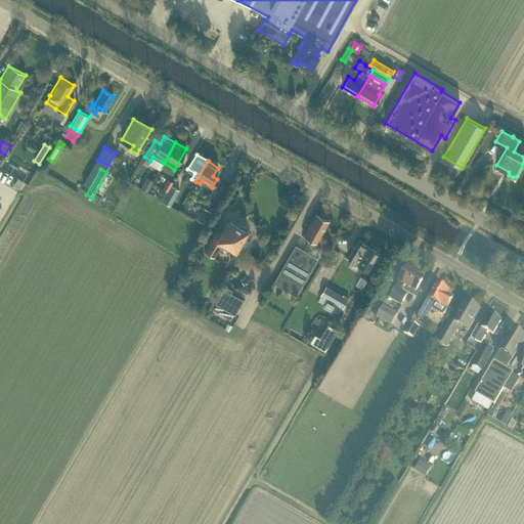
[(146,191),(154,180),(147,176),(140,187),(146,191)]
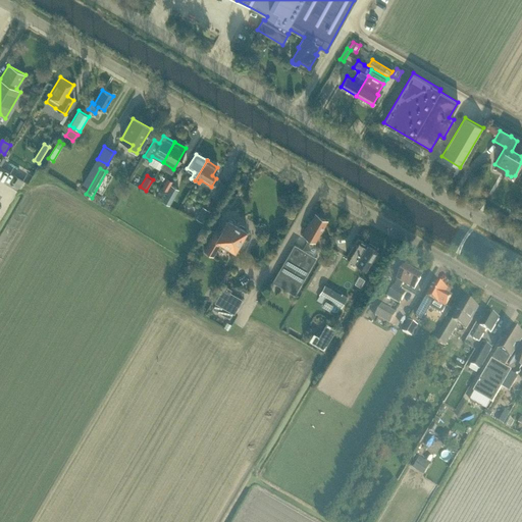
[(167,177),(162,187),(167,190),(172,180),(167,177)]
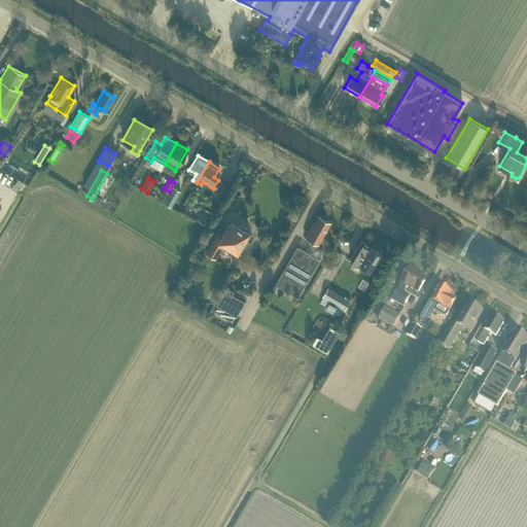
[(223,183),(219,190),(224,194),(230,186),(223,183)]
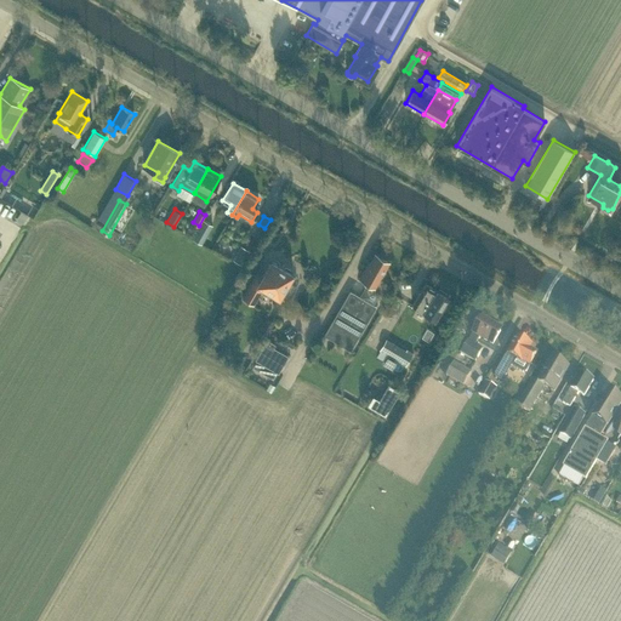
[(204,220),(193,239),(201,244),(212,224),(204,220)]
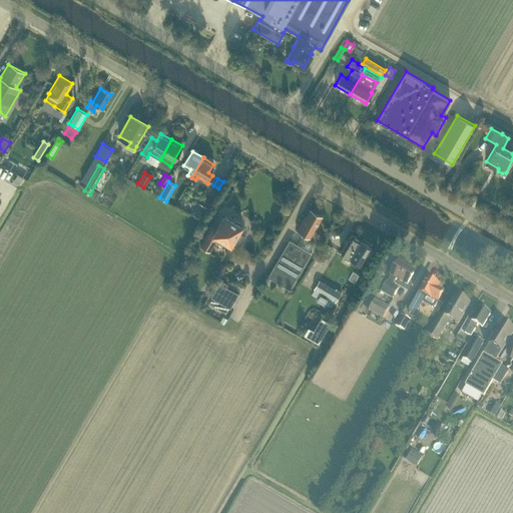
[(205,207),(199,203),(193,214),(199,218),(205,207)]
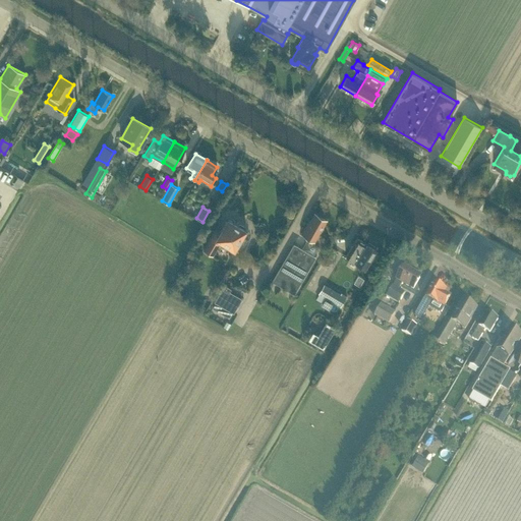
[(301,234),(313,241),(326,220),(314,214),(310,220),(309,220),(301,234)]
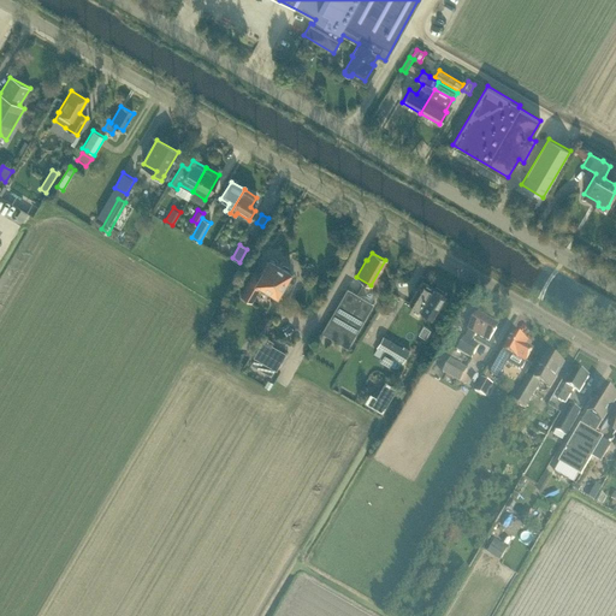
[(280,290),(288,295),(294,284),(285,278),(290,271),(270,259),(261,274),(254,271),(241,295),(252,302),(261,286),(277,296),(280,290)]
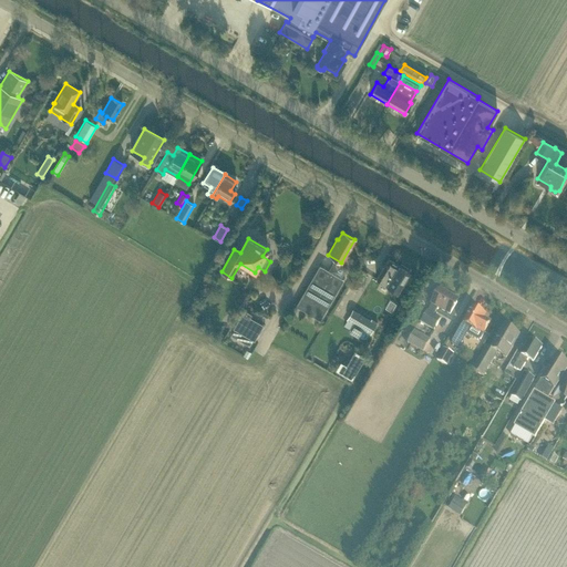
[(389,258),(377,279),(397,291),(409,270),(408,269),(408,268),(401,264),(400,265),(399,265),(389,258)]
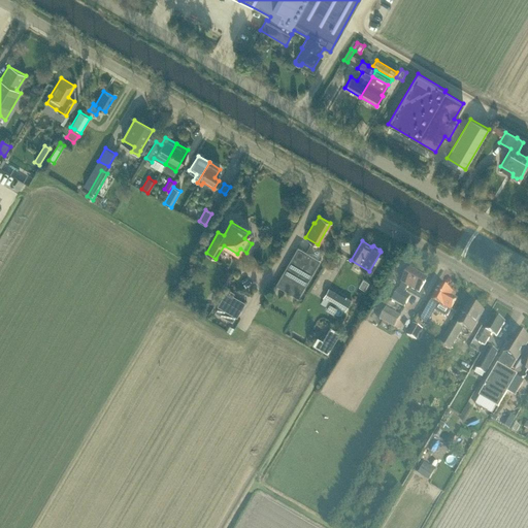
[(321,260),(298,246),(275,285),(298,298),(321,260)]
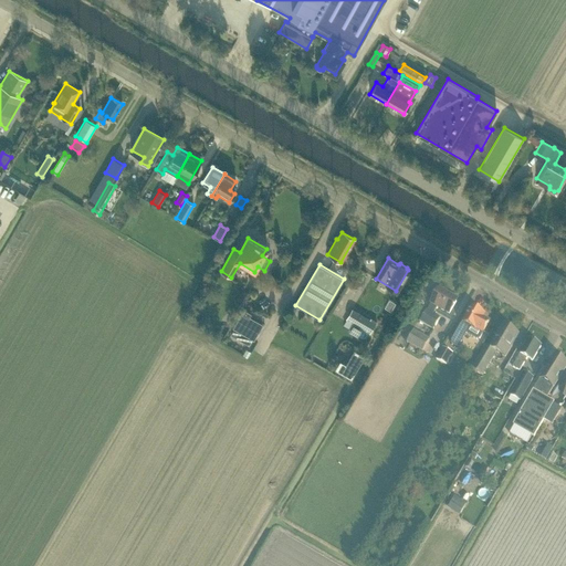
[(438,308),(449,315),(459,299),(448,293),(447,295),(439,291),(430,304),(431,305),(428,311),(427,310),(420,322),(433,331),(441,318),(435,314),(438,308)]
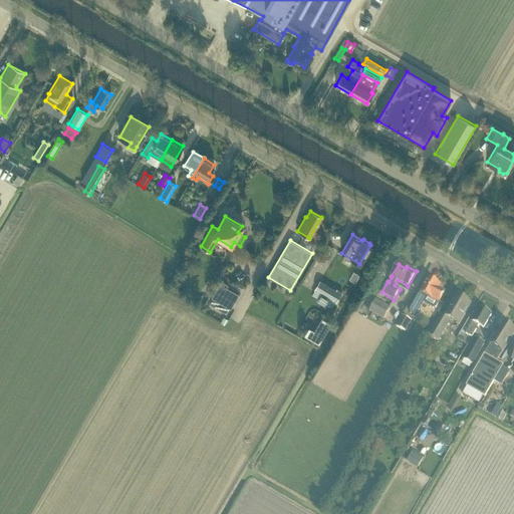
[(430,279),(411,313),(417,316),(424,303),(433,308),(436,308),(445,292),(438,288),(440,285),(430,279)]
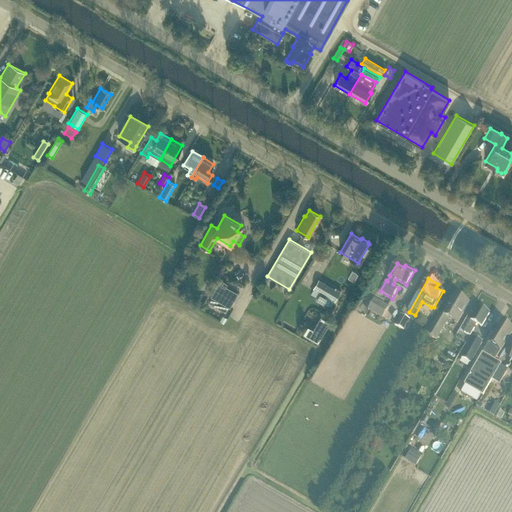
[(340,292),(319,279),(313,289),(334,301),(340,292)]
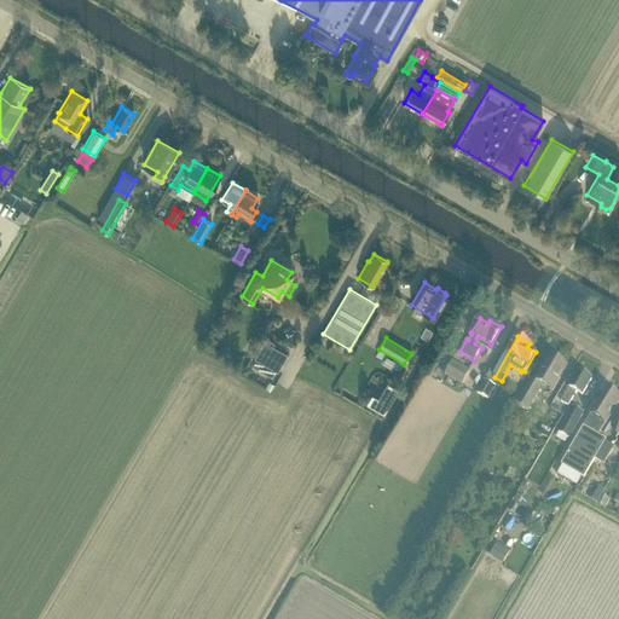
[(273,342),(267,339),(266,342),(265,342),(255,358),(256,359),(253,365),(272,376),(276,370),(277,371),(287,354),(272,346),(273,342)]
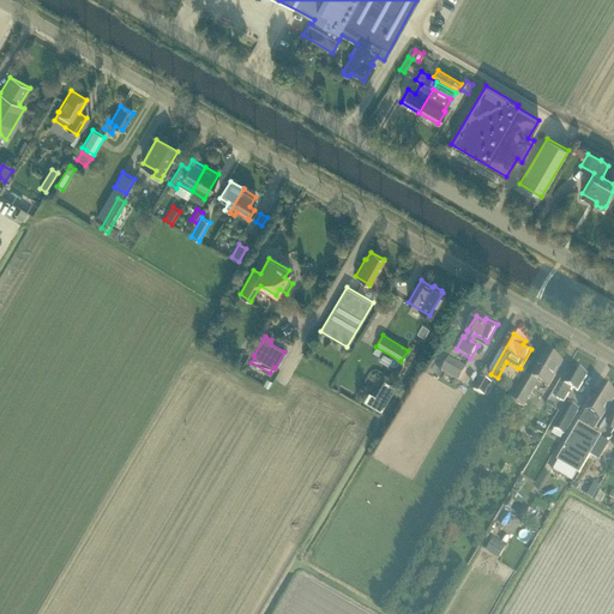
[(563,362),(559,361),(547,353),(533,378),(527,374),(511,401),(524,408),(539,383),(548,387),(554,377),(563,362)]
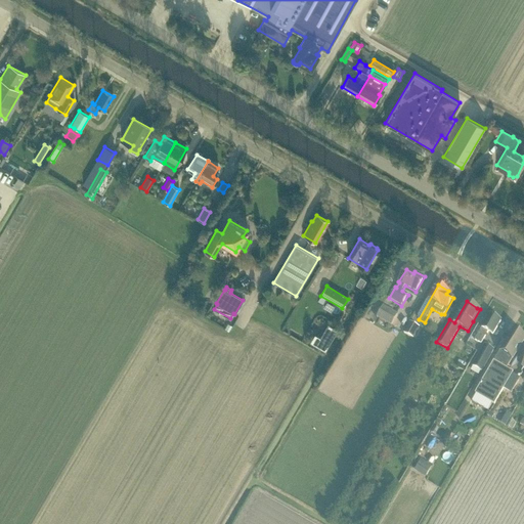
[(384,306),(378,316),(377,317),(392,325),(398,315),(384,306)]
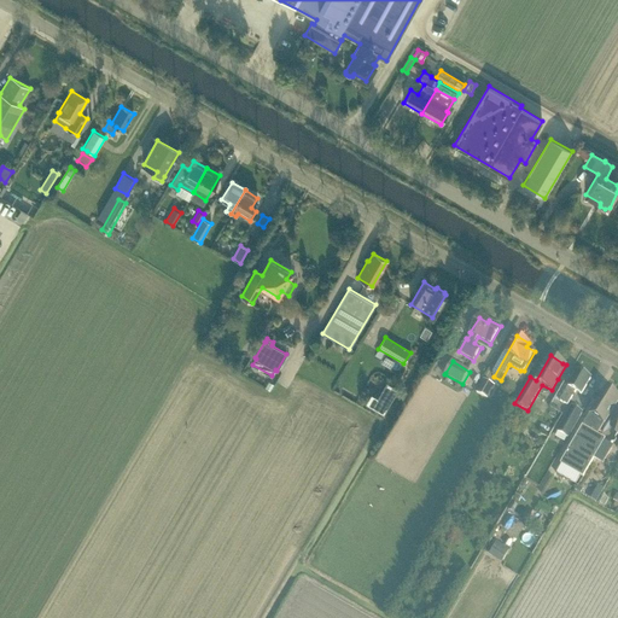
[(576,392),(582,395),(592,379),(578,371),(567,388),(560,401),(567,406),(576,392)]
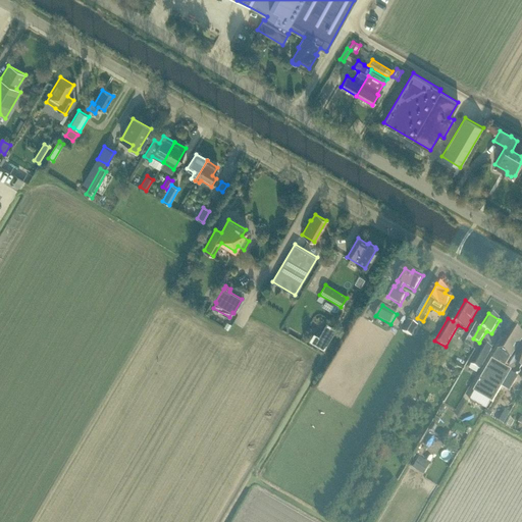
[(418,326),(409,320),(403,331),(412,336),(418,326)]
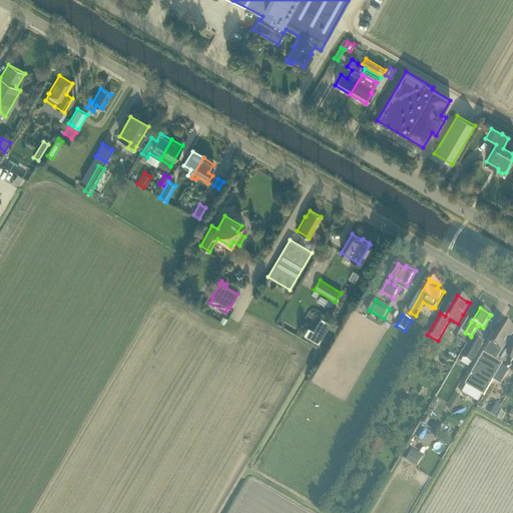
[(309,328),(304,335),(309,338),(317,343),(318,344),(330,324),(329,323),(321,318),(314,331),(309,328)]
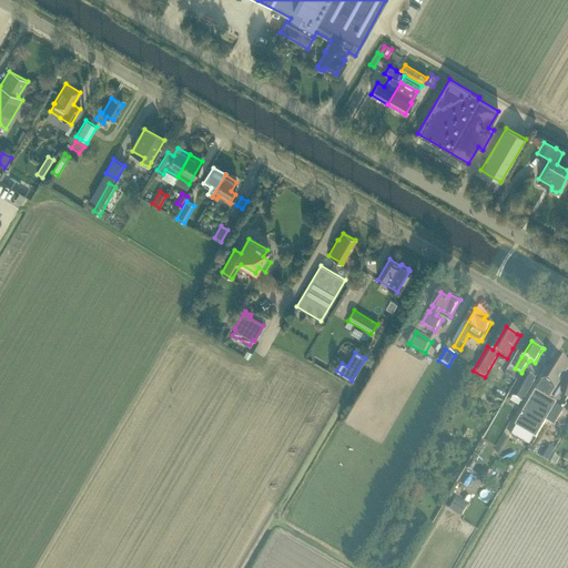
[(548,401),(556,389),(567,368),(567,363),(557,357),(515,426),(536,438),(546,422),(547,422),(556,405),(548,401)]
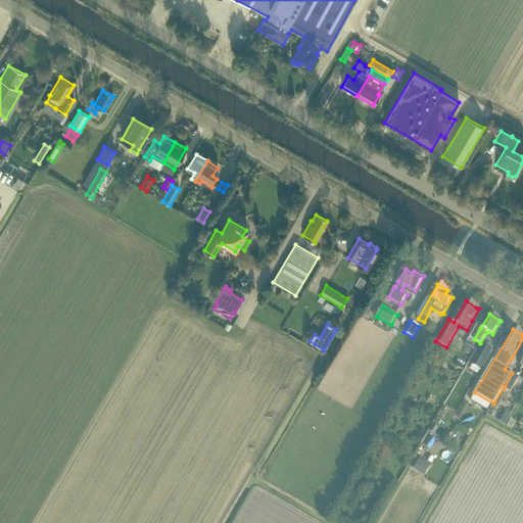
[(493,349),(485,344),(484,343),(471,365),(481,371),(493,349)]
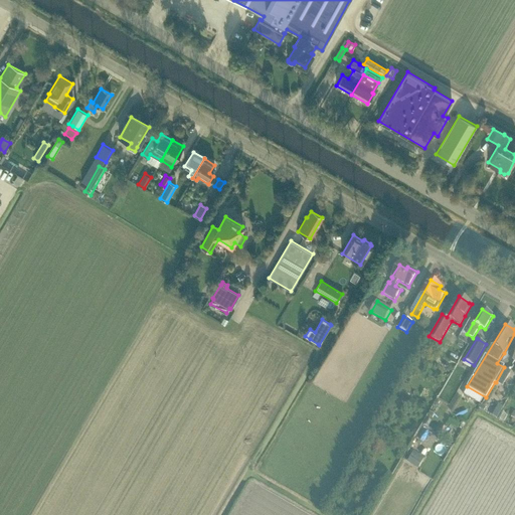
[(504,367),(496,382),(502,387),(511,372),(504,367)]
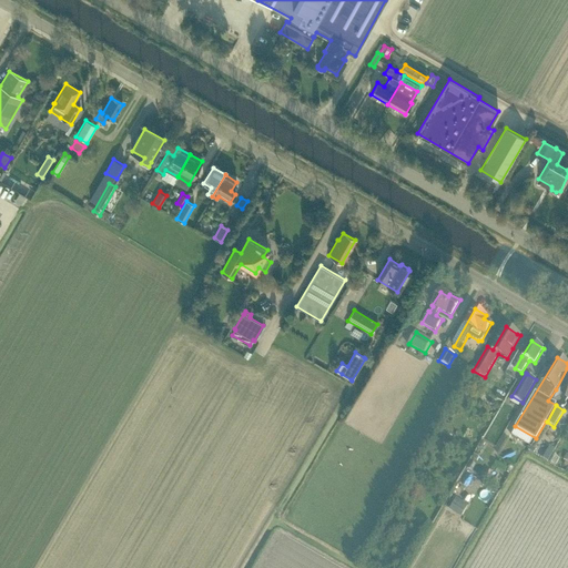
[(548,462),(556,449),(549,446),(543,457),(548,462)]
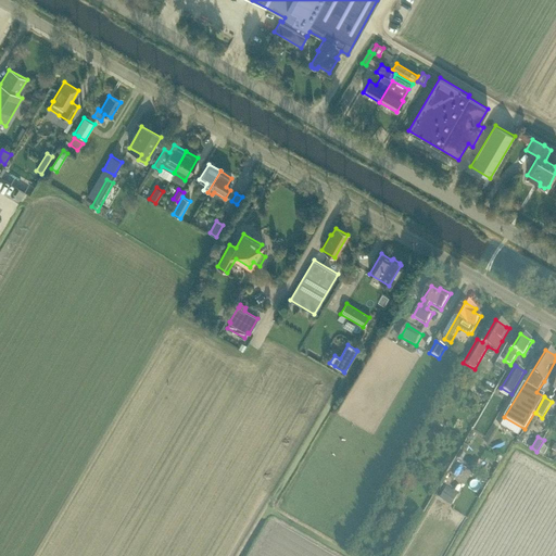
[(460,454),(457,459),(464,463),(467,457),(460,454)]
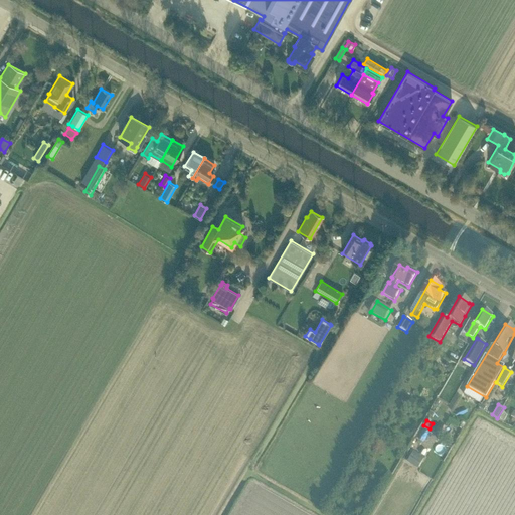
[(454,427),(464,433),(467,426),(457,421),(454,427)]
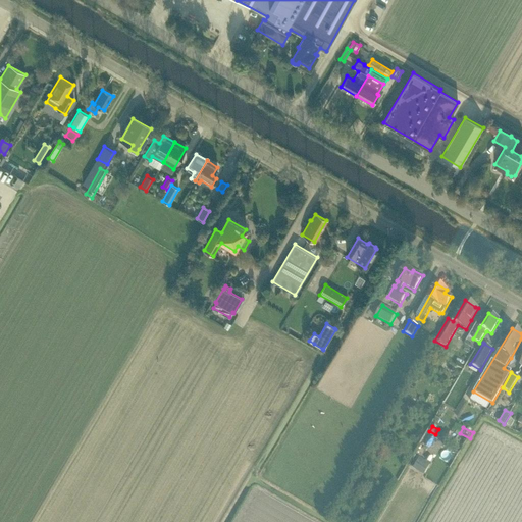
[(423,476),(429,466),(419,460),(413,471),(423,476)]
